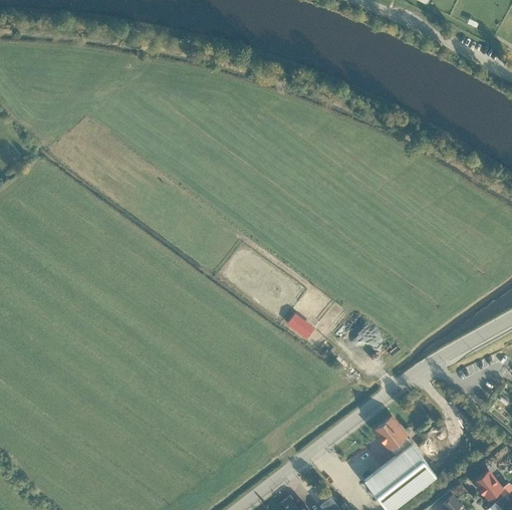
[(478,29),(480,24),(471,20),(469,26),(478,29)]
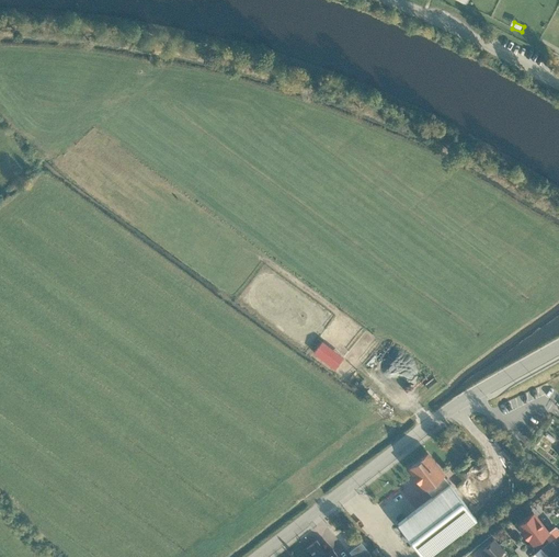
[(315,355),(337,372),(345,360),(323,343),(315,355)]
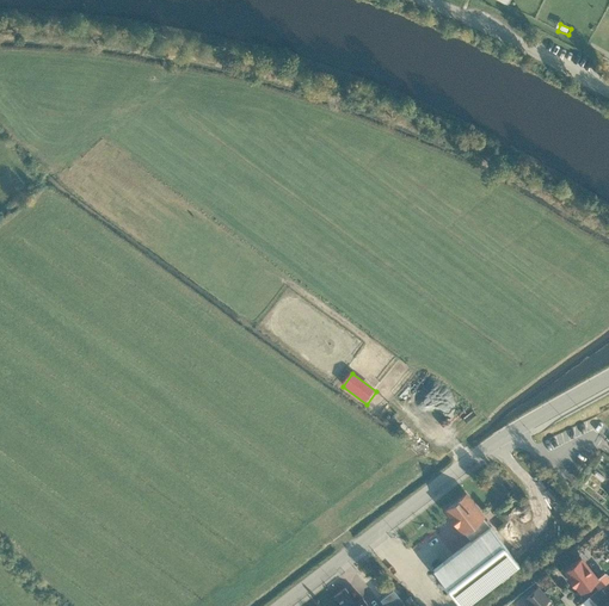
[(471,605),(521,568),(466,500),(446,514),(472,545),(434,575),(457,605),(471,605)]
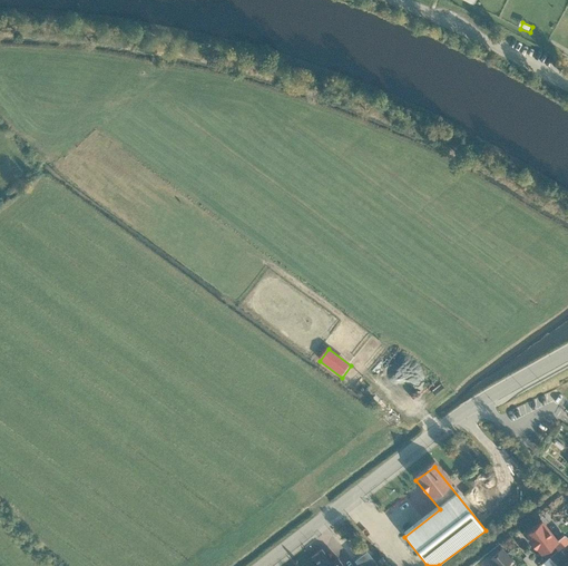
[(558,544),(544,525),(527,538),(541,558),(554,548),(559,545),(558,544)]
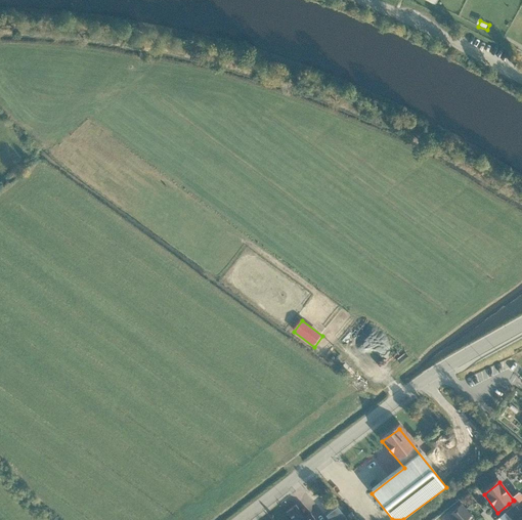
[(521,497),(519,494),(513,500),(514,501),(509,504),(514,510),(521,503),(521,497)]
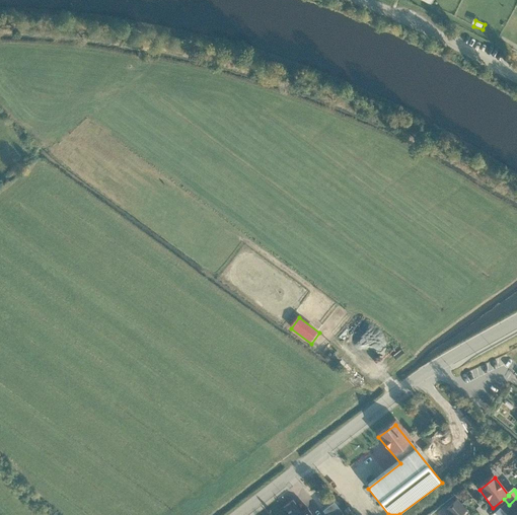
[(446,512),(448,514),(465,514),(466,513),(458,502),(446,512)]
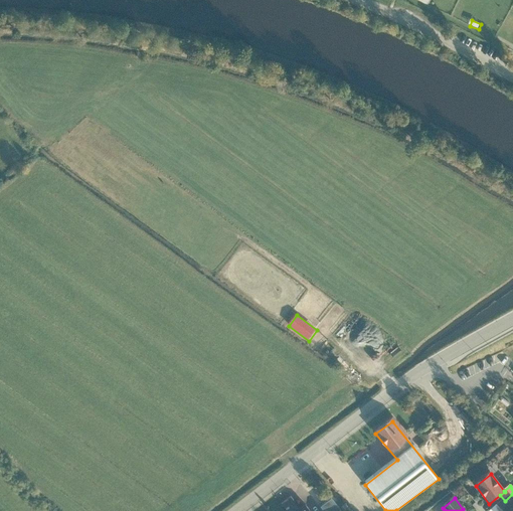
[(307,510),(305,508),(302,510),(298,510),(291,500),(281,507),(284,510),(307,510)]
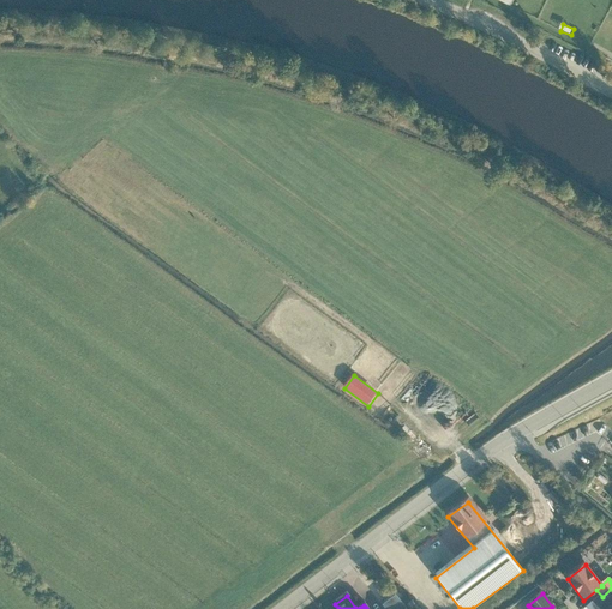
[(403,608),(394,597),(383,607),(384,608),(403,608)]
